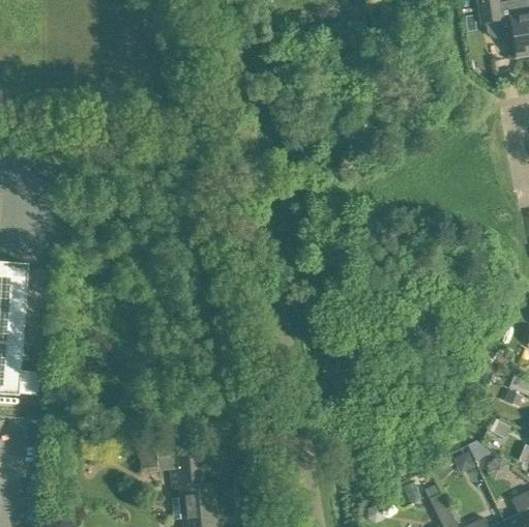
[(477,0),(481,23),(502,20),(499,0),(477,0)]
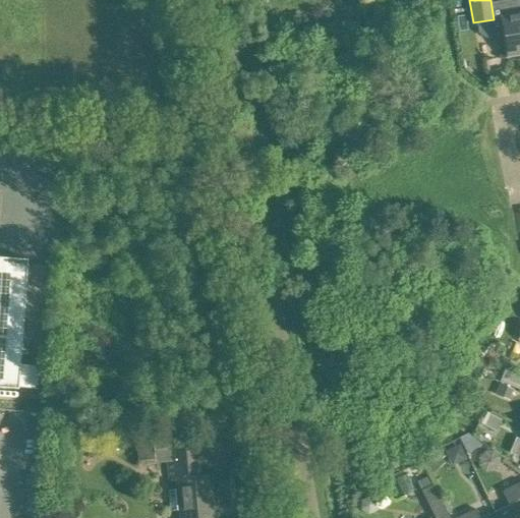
[(507,56),(519,53),(519,13),(511,15),(509,2),(499,4),(507,56)]
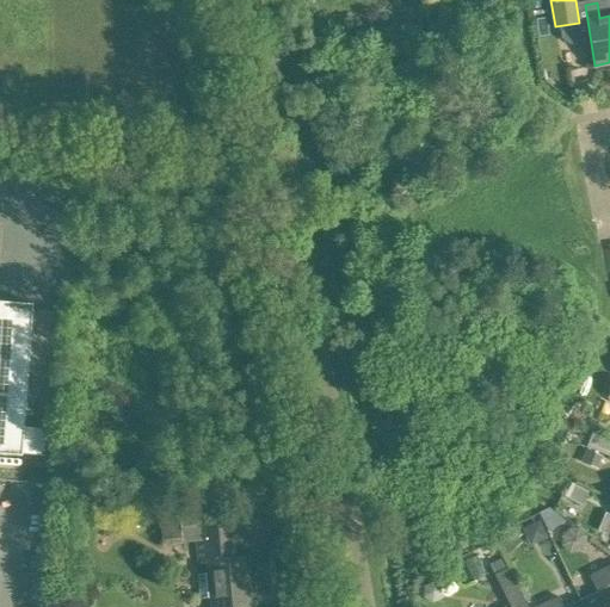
[(0,452),(22,454),(44,456),(47,428),(24,426),(32,304),(0,301),(0,452)]
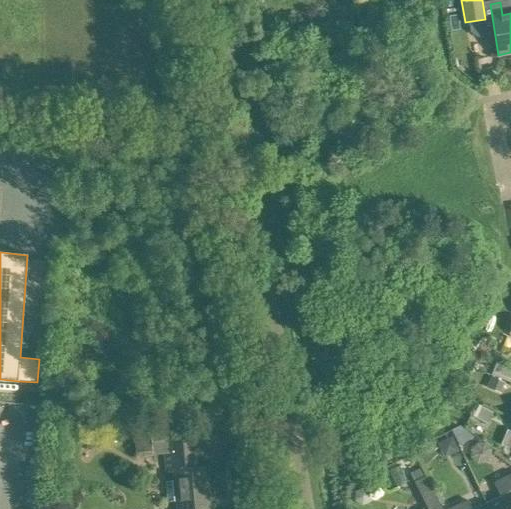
[(510,368),(496,362),(491,373),(510,381),(510,368)]
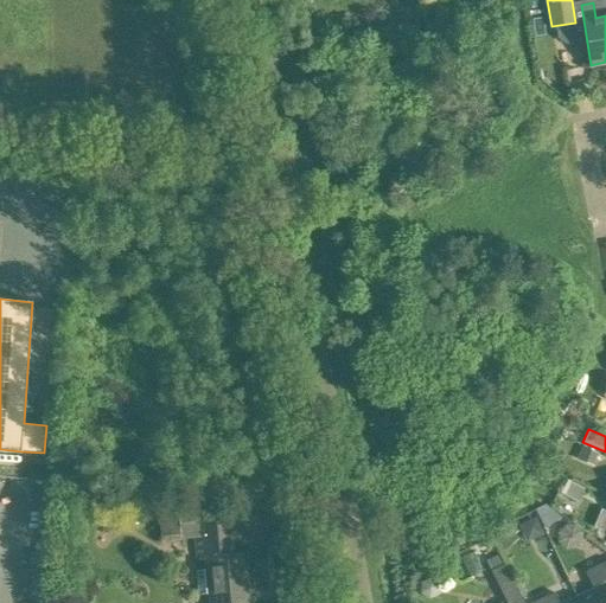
[(584,446),(579,456),(593,463),(598,451),(584,446)]
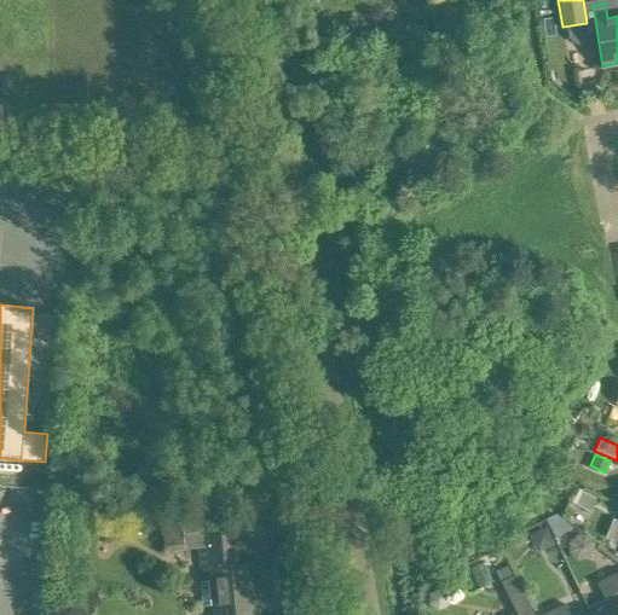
[(572,502),(589,510),(595,498),(579,489),(572,502)]
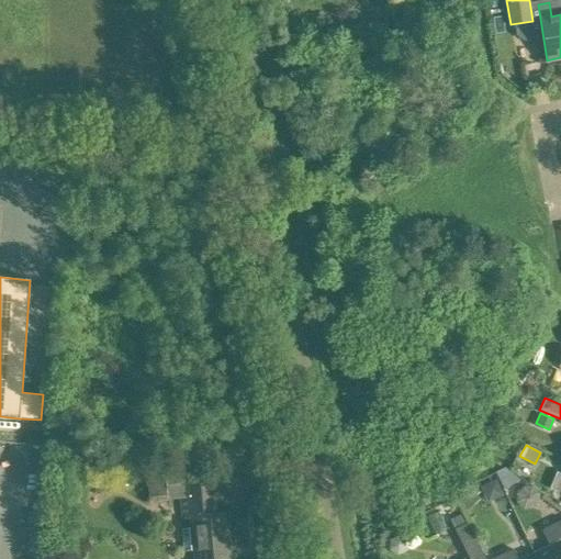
[(496,470),(503,483),(515,477),(508,464),(496,470)]
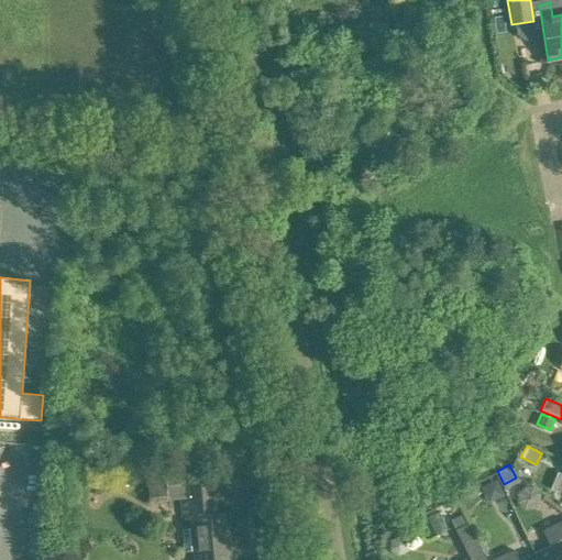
[(217,514),(216,495),(213,479),(196,481),(195,469),(165,472),(166,478),(147,479),(150,503),(167,502),(167,500),(180,497),(183,518),(189,517),(193,559),(232,559),(229,513),(217,514)]
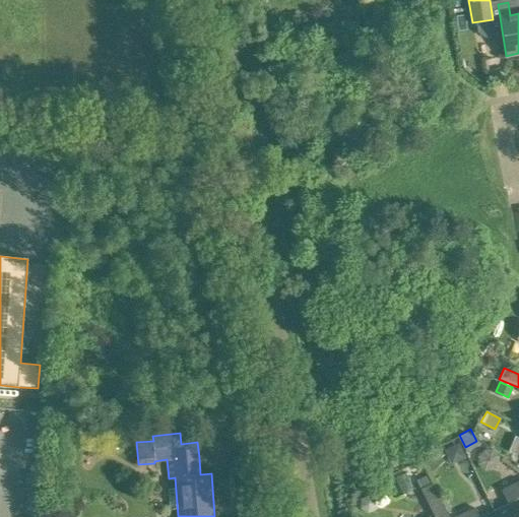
[(518,439),(515,437),(510,450),(518,453),(518,439)]
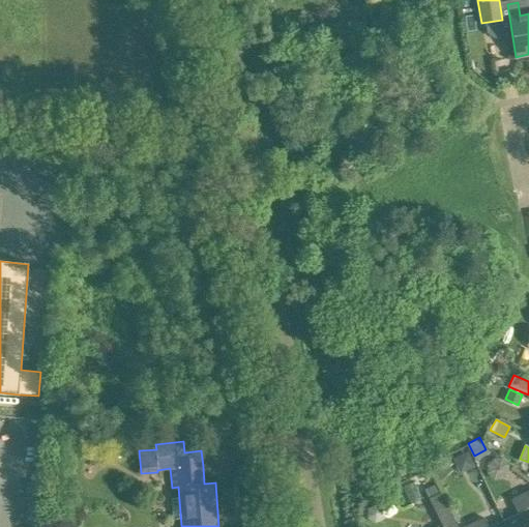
[(432,468),(441,479),(452,469),(449,465),(451,463),(445,456),(432,468)]
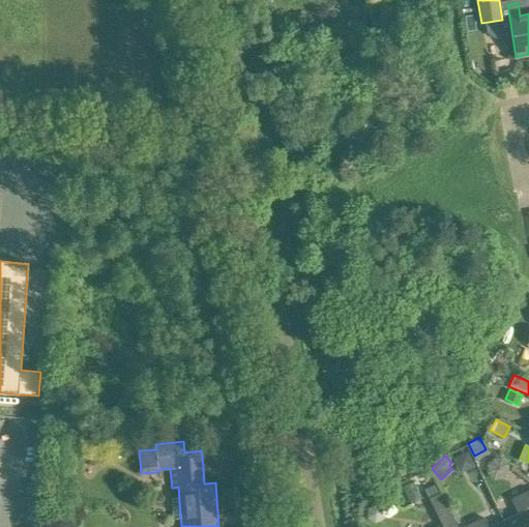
[(425,490),(430,497),(441,492),(438,484),(425,490)]
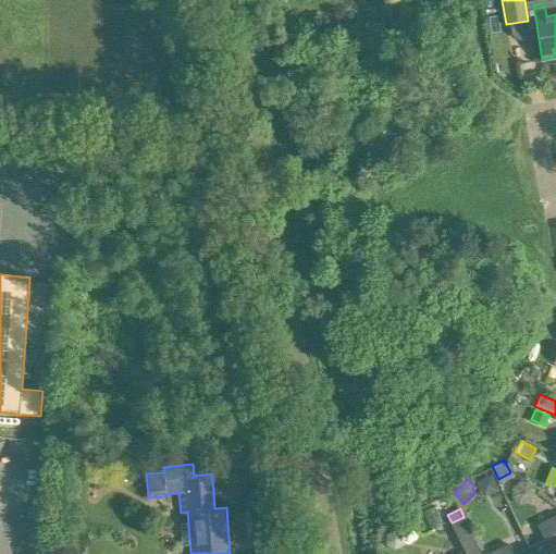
[(545,540),(529,548),(532,553),(555,553),(555,515),(538,524),(545,540)]
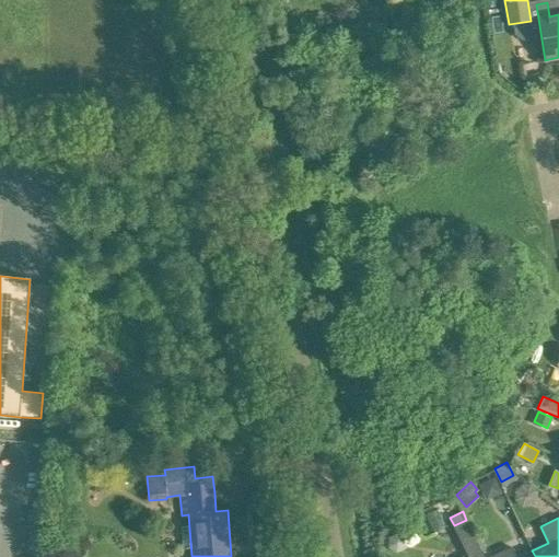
[(484,556),(467,520),(454,526),(468,556),(466,556),(484,556)]
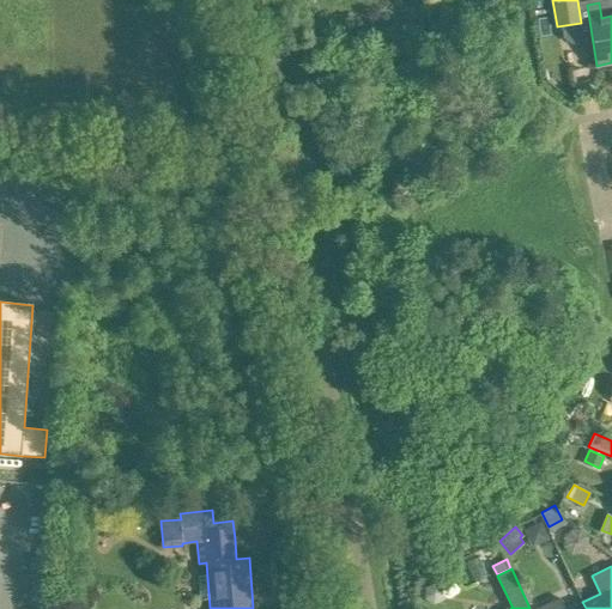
[(586,608),(582,602),(574,606),(567,608),(565,608),(559,597),(535,608),(586,608)]
